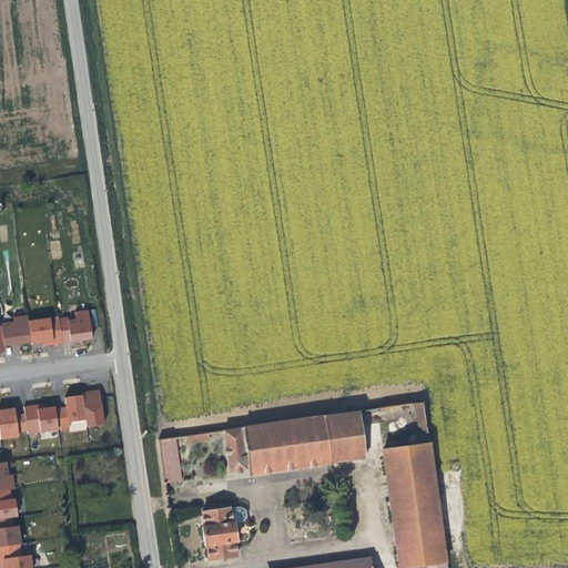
[(69,316),(60,317),(63,343),(78,341),(93,338),(89,310),(75,311),(75,318),(69,318),(69,316)]
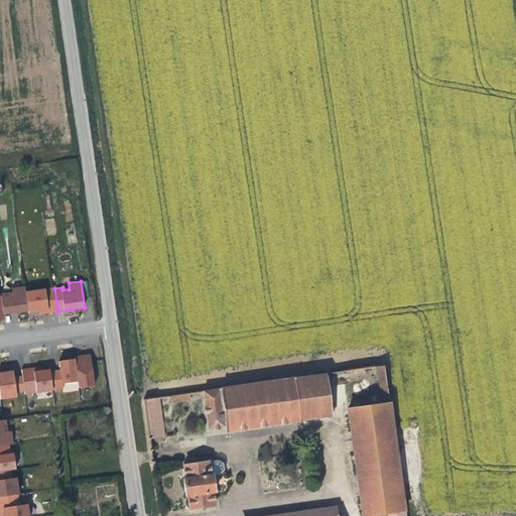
[(54,288),(54,287),(26,291),(29,310),(29,311),(43,309),(48,309),(48,312),(57,311),(54,288)]
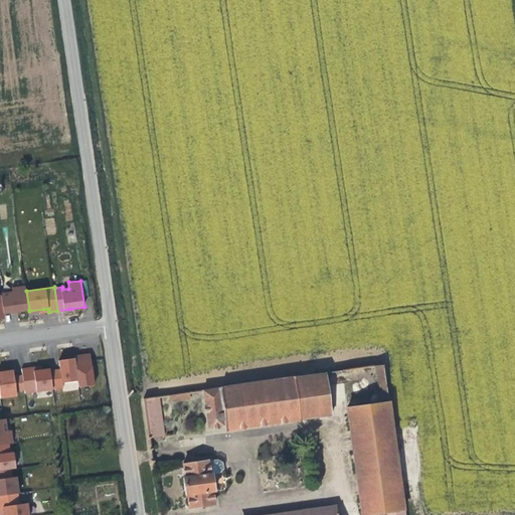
[(26,291),(26,288),(15,289),(15,293),(1,294),(2,297),(4,313),(14,312),(29,310),(26,291)]
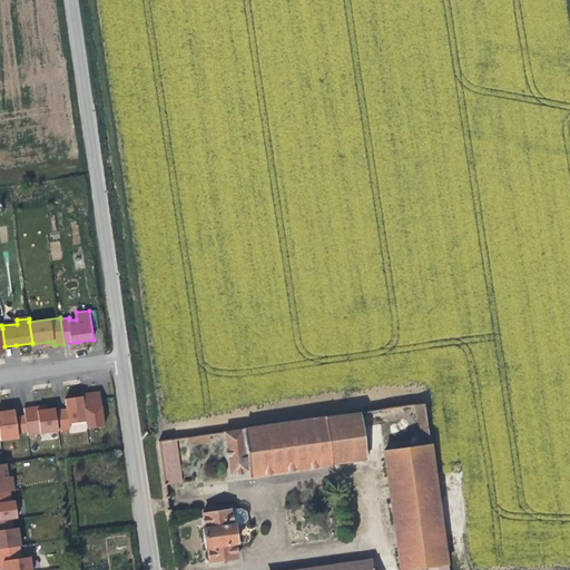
[(90,392),(84,393),(84,395),(87,421),(88,428),(106,425),(100,391),(90,392)]
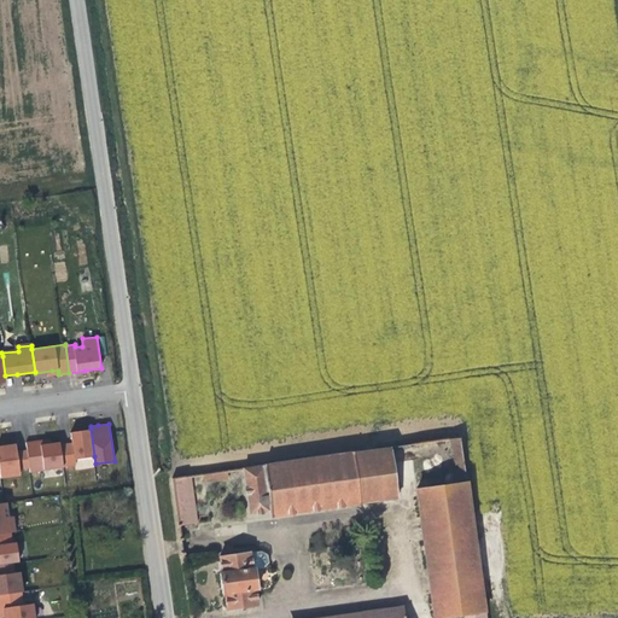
[(94,456),(91,429),(71,431),(73,442),(62,443),(64,466),(64,467),(77,465),(77,459),(94,456)]
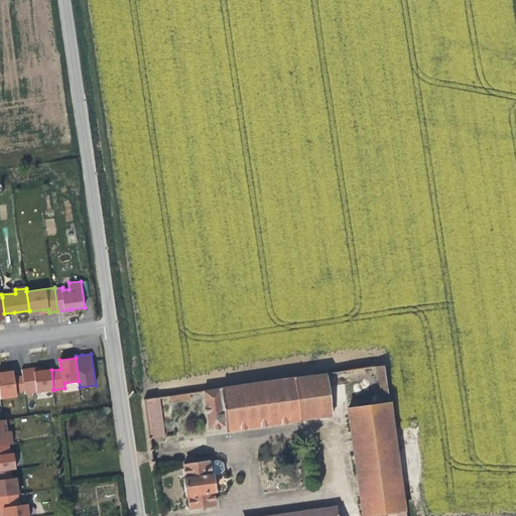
[(379,366),(380,373),(388,372),(387,365),(379,366)]
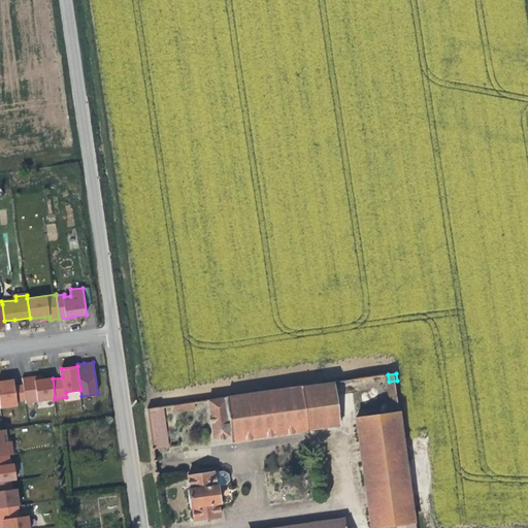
[(53,378),(52,377),(41,378),(36,380),(36,375),(23,377),(24,384),(26,399),(27,402),(55,398),(53,378)]
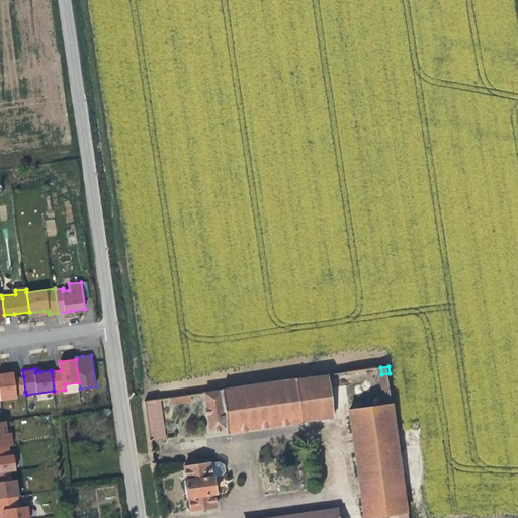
[(7,372),(0,372),(0,389),(1,397),(2,401),(18,398),(17,393),(25,392),(23,376),(14,377),(14,371),(7,372)]
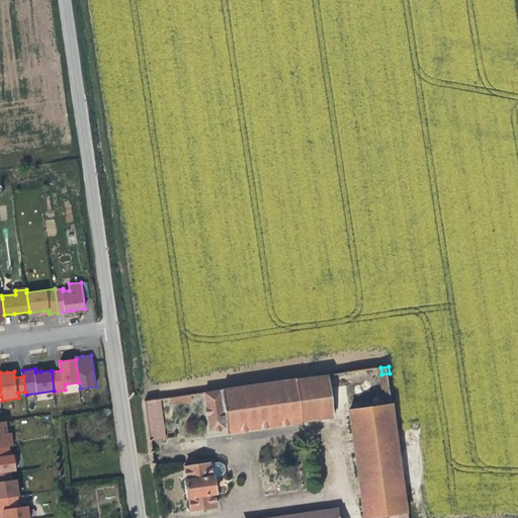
[(367,517),(393,514),(409,512),(390,373),(381,374),(386,406),(352,411),(367,517)]
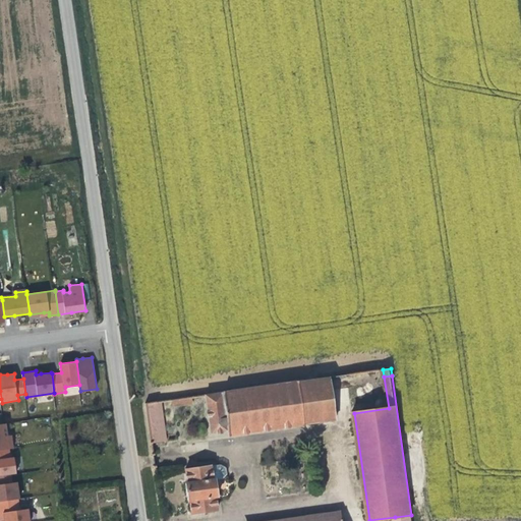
[(300,381),(306,425),(338,420),(332,377),(300,381)]
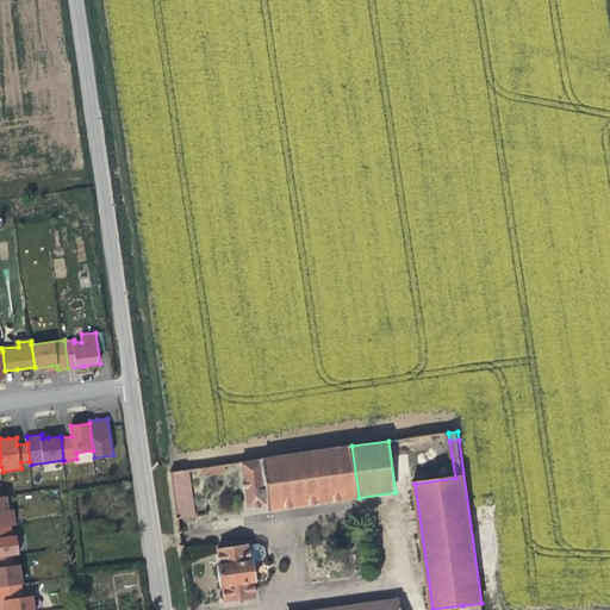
[(352,446),(243,461),(249,508),(269,505),(271,510),(359,498),(352,446)]
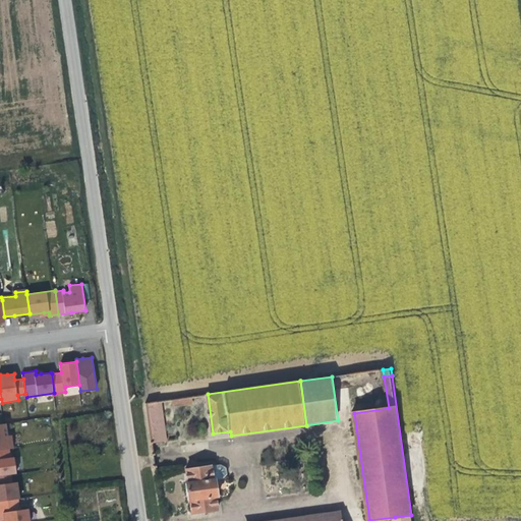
[(191,396),(181,398),(183,408),(192,407),(191,396)]
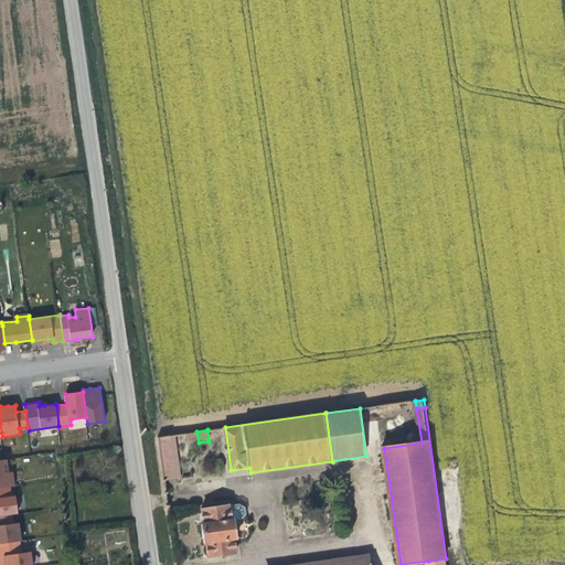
[(173,435),(179,477),(184,477),(178,434),(173,435)]
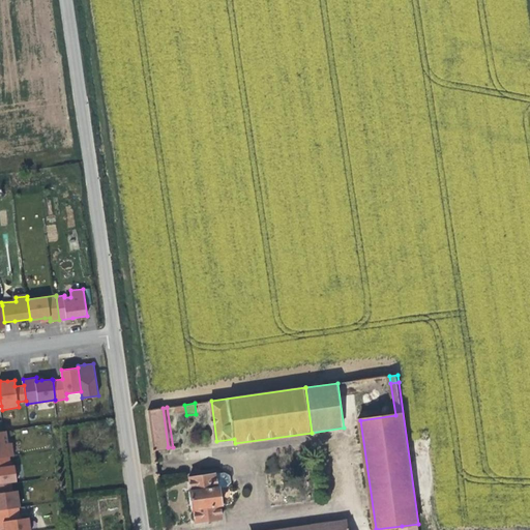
[(163,408),(150,409),(155,449),(168,447),(163,408)]
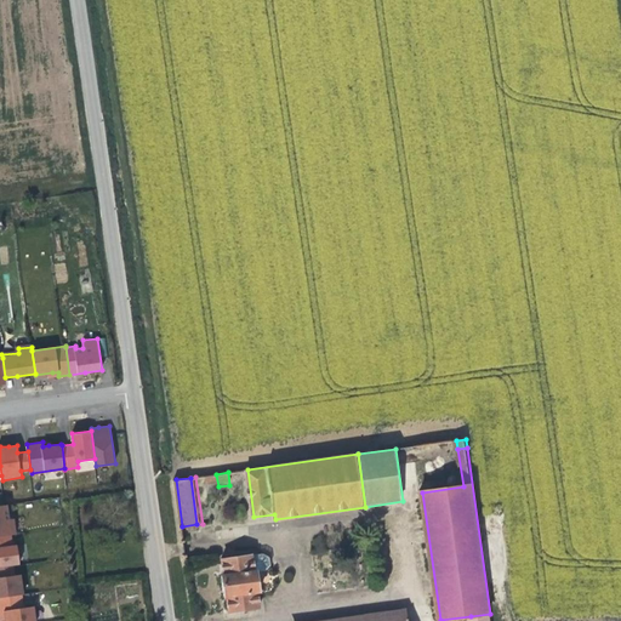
[(11,503),(0,505),(0,535),(15,534),(20,533),(18,518),(12,518),(11,503)]
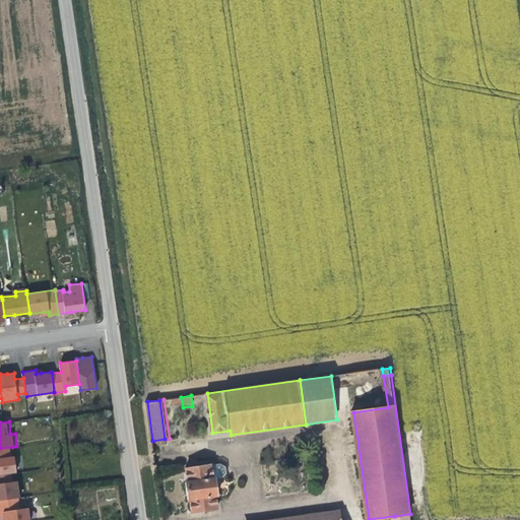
[(0,474),(13,472),(18,471),(16,455),(13,456),(12,447),(0,448),(0,474)]
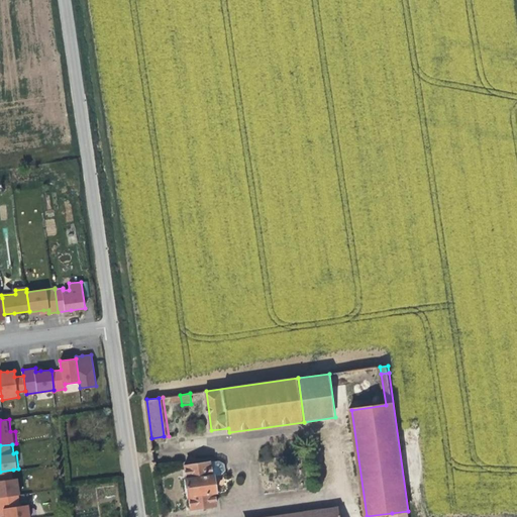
[(221,460),(186,464),(188,478),(186,479),(187,489),(188,496),(190,496),(192,508),(218,505),(216,492),(217,492),(215,475),(222,474),(226,470),(225,462),(221,460)]
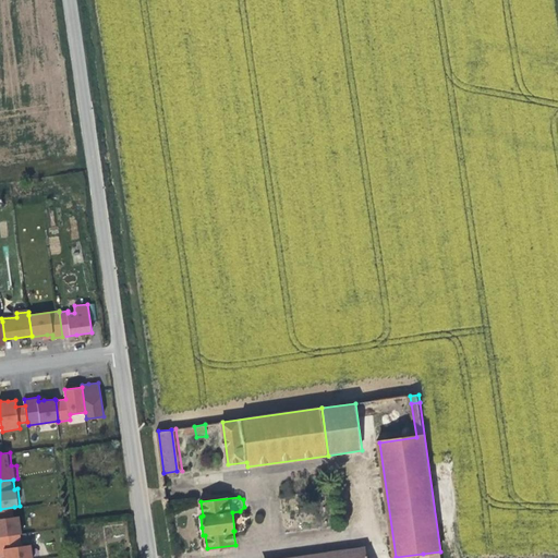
[(15,517),(14,507),(0,509),(0,536),(3,536),(22,533),(23,533),(21,516),(15,517)]
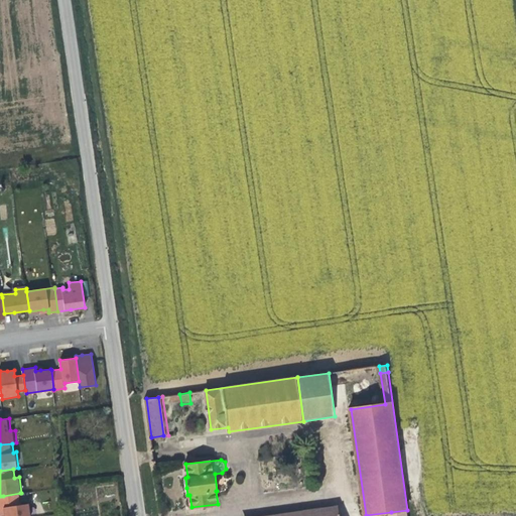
[(0,511),(0,515),(30,515),(30,503),(21,504),(20,493),(3,496),(3,507),(0,507),(0,511)]
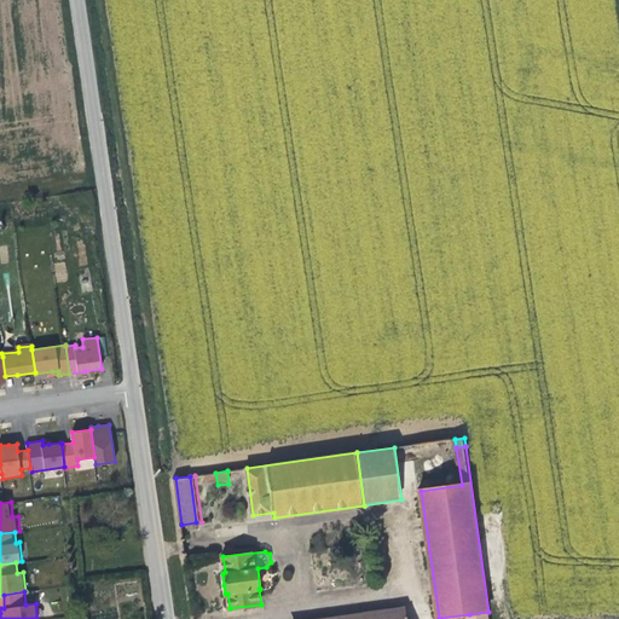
[(410,618),(409,603),(298,618),(410,618)]
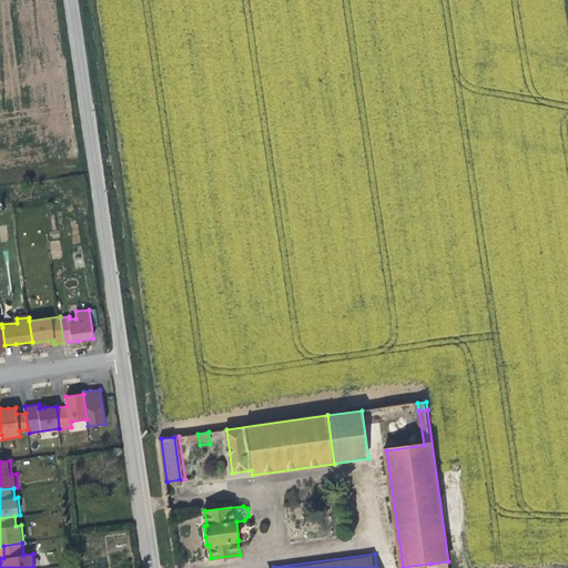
All buildings are outlined.
